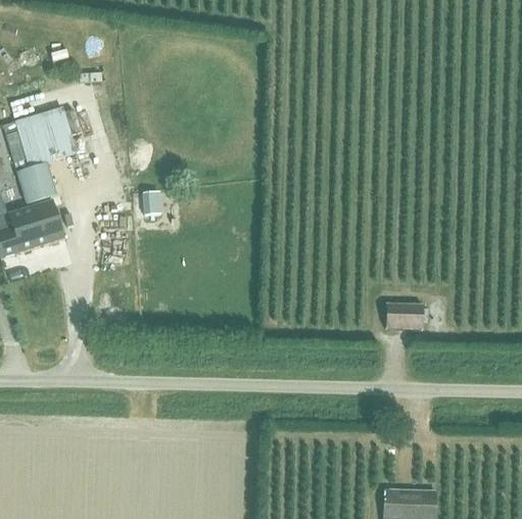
[(75,67),(75,77),(96,77),(96,67),(75,67)]
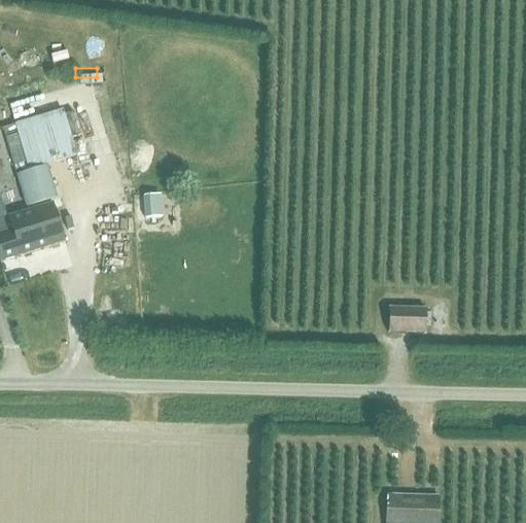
[(16,173),(28,205),(59,194),(47,163),(16,173)]
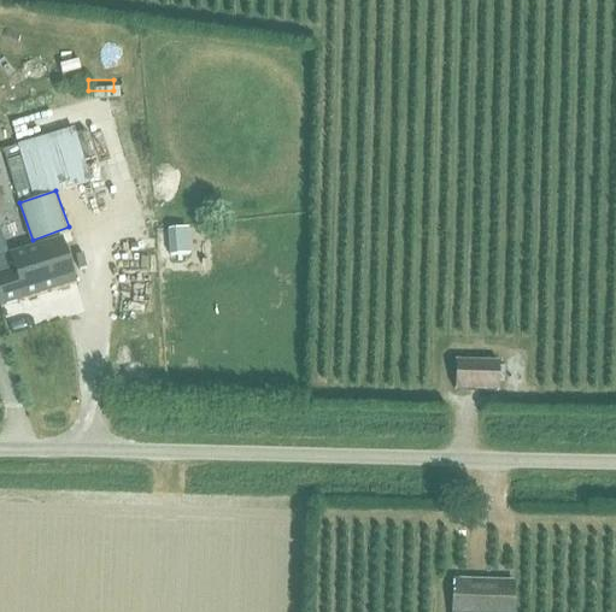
[(187,225),(168,227),(170,252),(191,251),(187,225)]
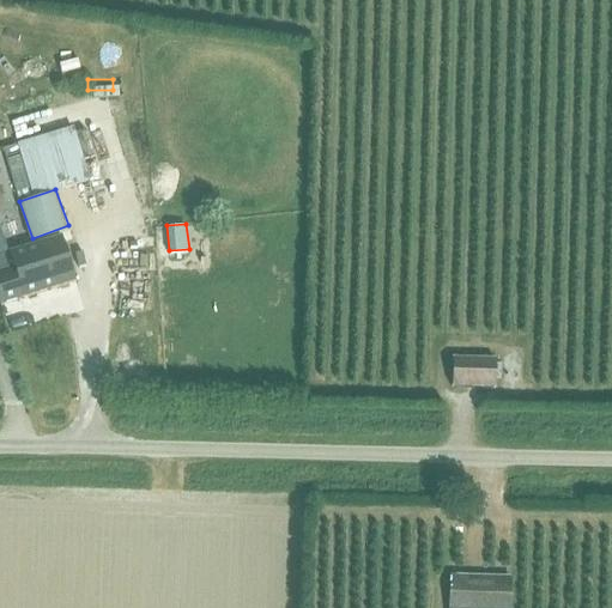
[(61,233),(0,251),(0,301),(76,278),(61,233)]
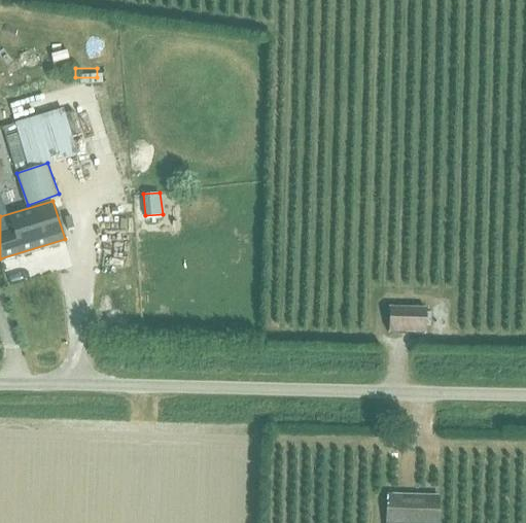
[(35,267),(43,285),(54,281),(45,263),(35,267)]
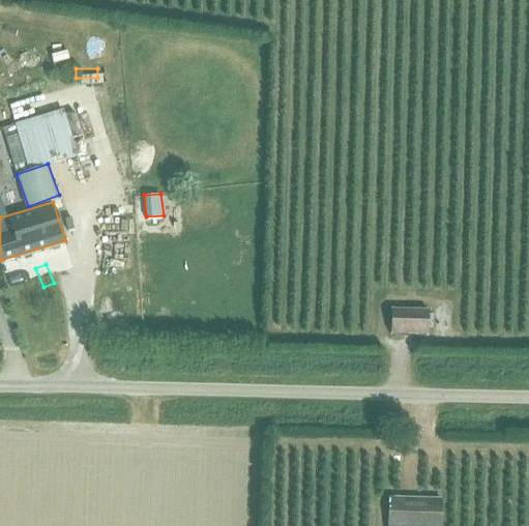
[(391,308),(390,331),(428,332),(429,309),(391,308)]
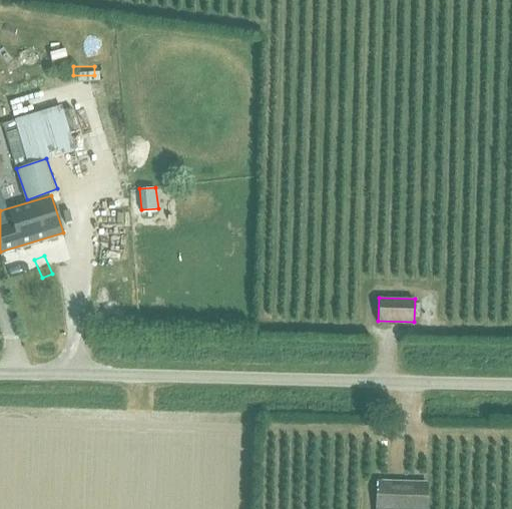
[(376,508),(426,508),(427,481),(378,479),(376,508)]
